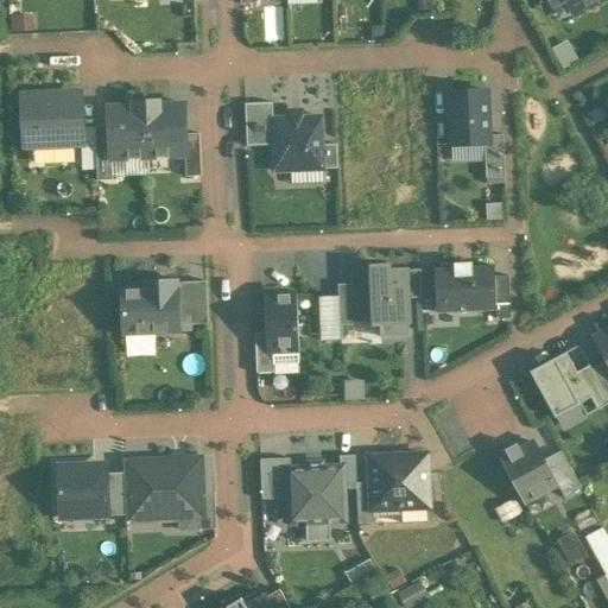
[(568,0),(574,11),(594,0),(568,0)]
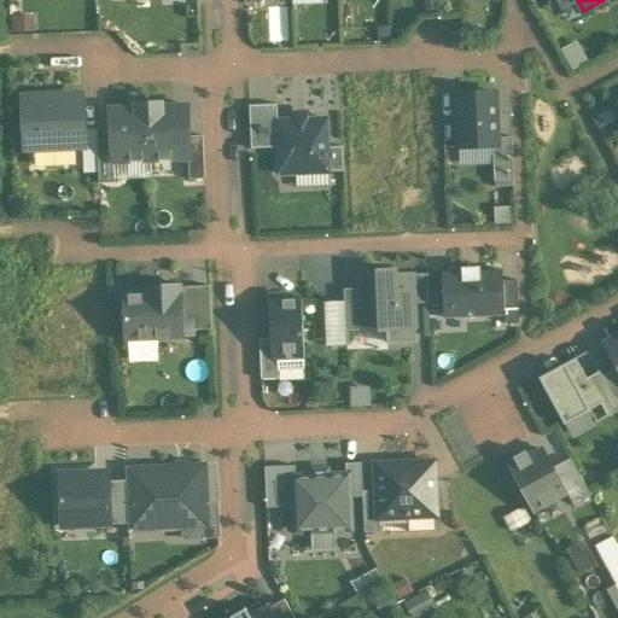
[(561,46),(571,68),(587,59),(577,39),(561,46)]
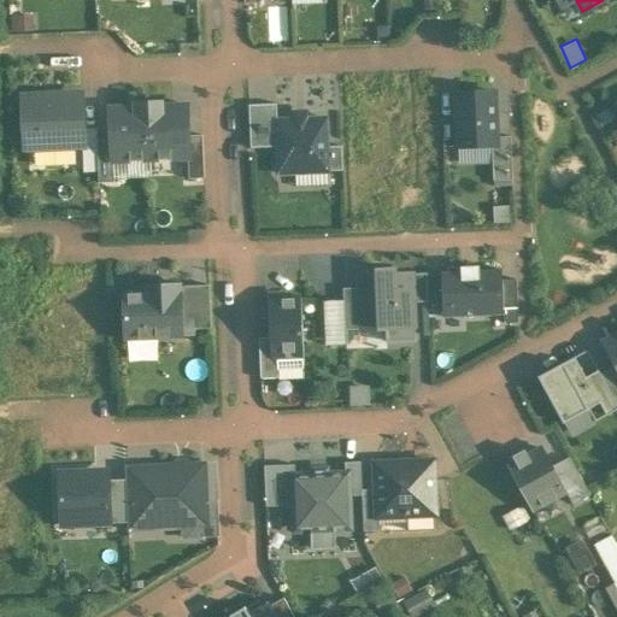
[(456,83),(459,146),(504,144),(500,81),(456,83)]
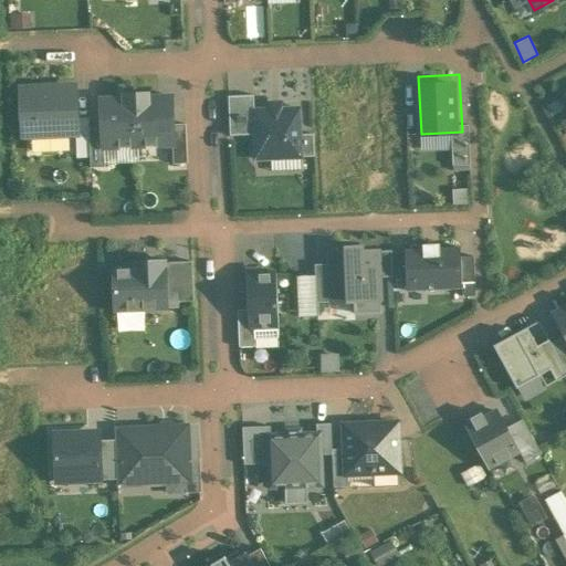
[(74,87),(22,90),(24,135),(32,135),(69,133),(76,133),(74,87)]
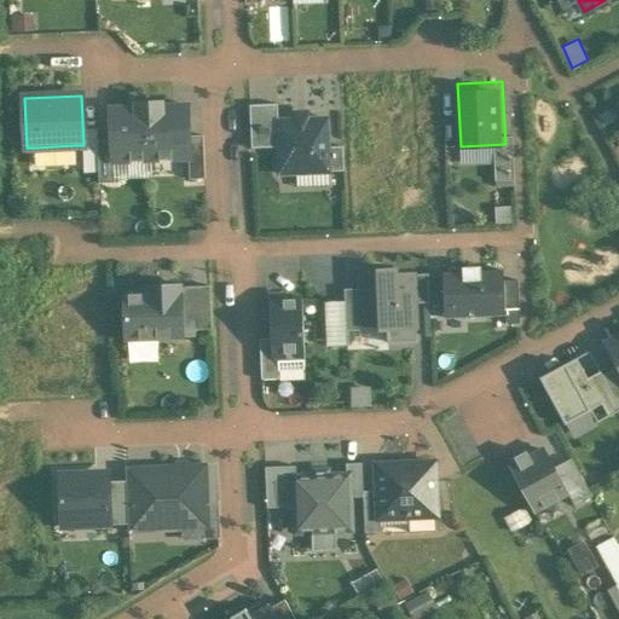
[(137,108),(111,109),(113,139),(113,162),(115,161),(151,160),(149,103),(137,104),(137,108)]
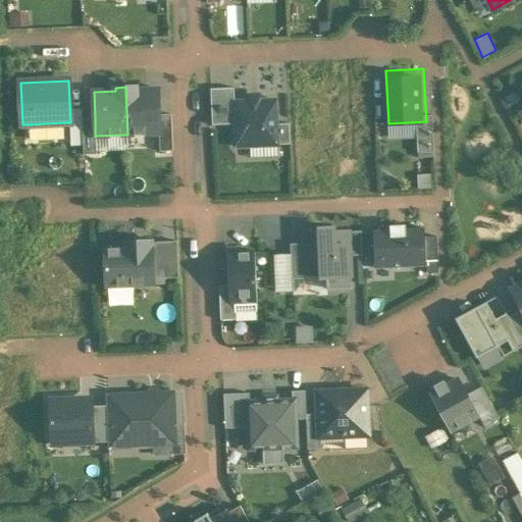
[(125,87),(127,135),(159,134),(160,134),(160,114),(158,89),(137,90),(137,87),(125,87)]
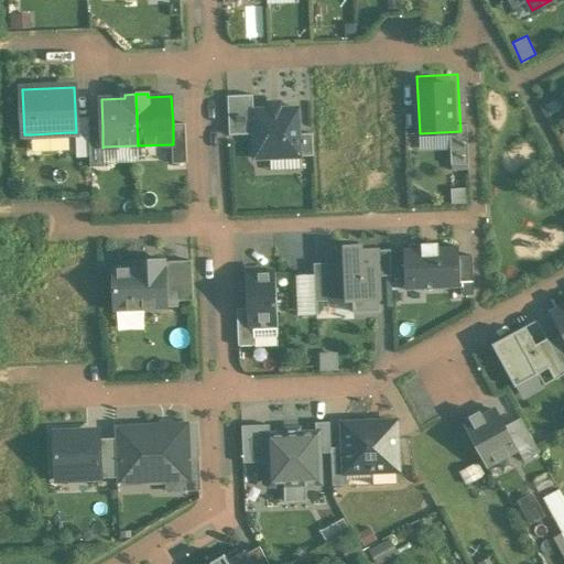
[(255,134),(253,107),(253,94),(229,95),(230,134),(255,134)]
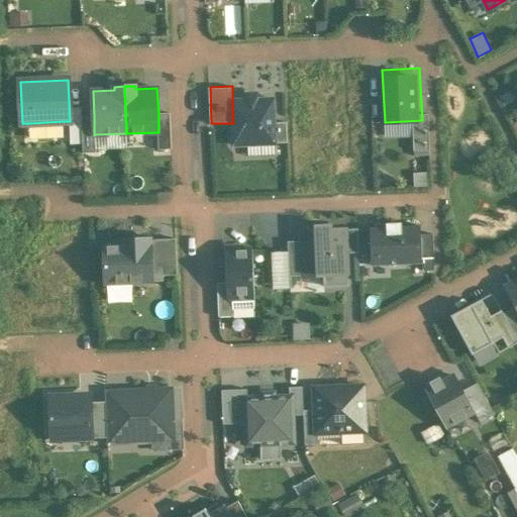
[(234,146),(278,145),(278,143),(277,122),(277,97),(261,98),(261,92),(245,92),(245,97),(232,98),(233,123),(234,146)]
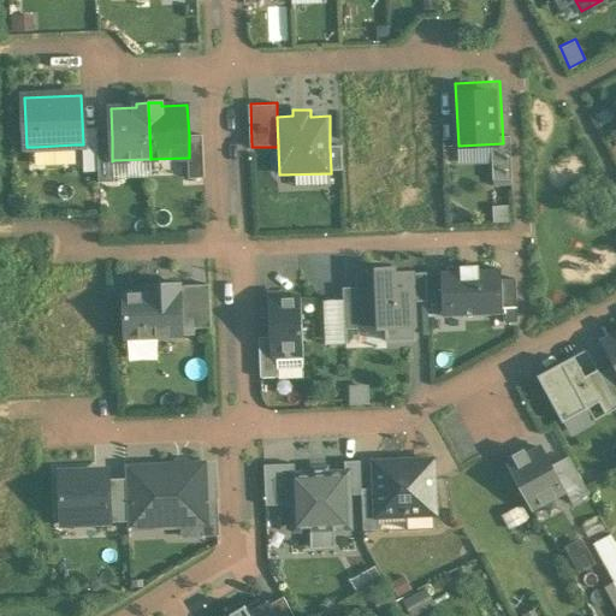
[(203,135),(189,135),(189,158),(188,158),(189,178),(205,178),(203,135)]
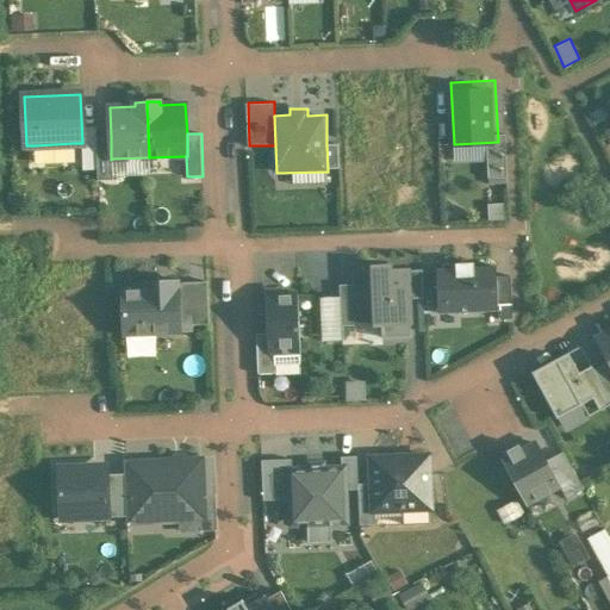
[(111,160),(111,137),(97,138),(98,180),(113,180),(113,159),(111,160)]
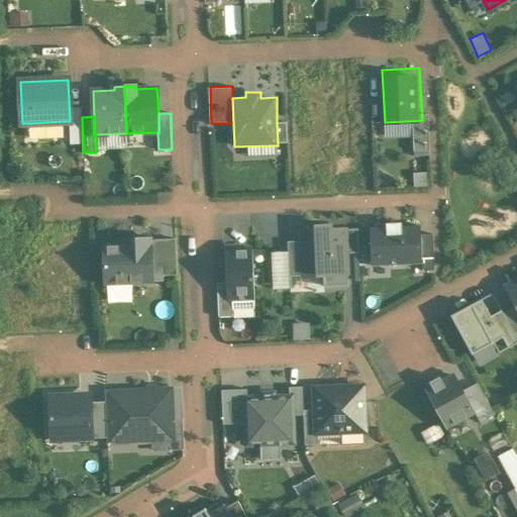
[(63,121),(29,123),(30,137),(64,135),(63,121)]
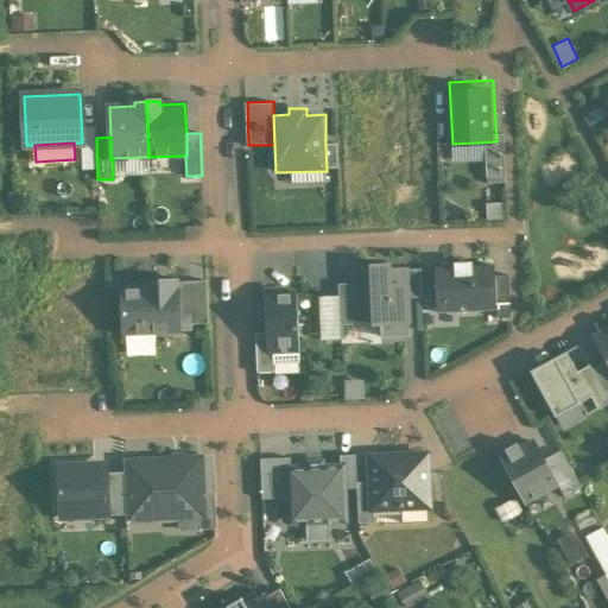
[(325,144),(327,169),(337,168),(337,144),(325,144)]
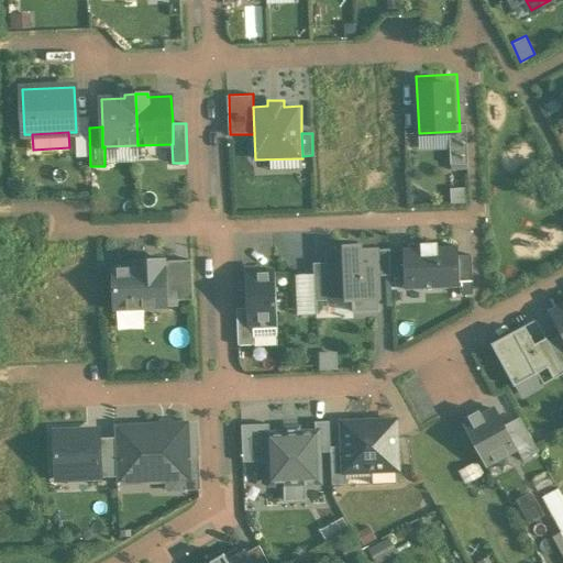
[(405,243),(406,285),(461,283),(464,283),(462,251),(462,241),(405,243)]
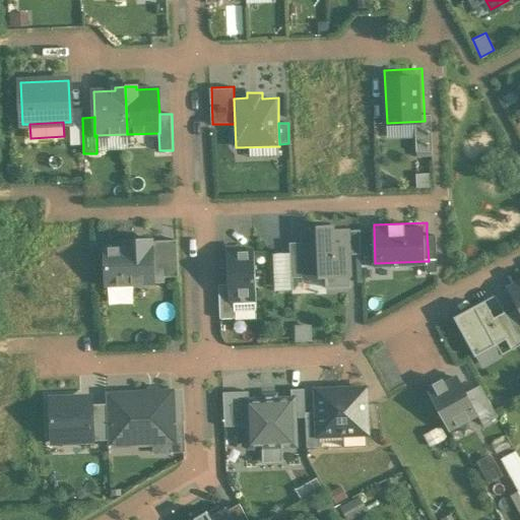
[(325,276),(349,275),(349,255),(348,231),(333,232),(332,226),(318,228),(318,232),(303,233),(304,243),(304,255),(290,256),(291,277),(325,276)]
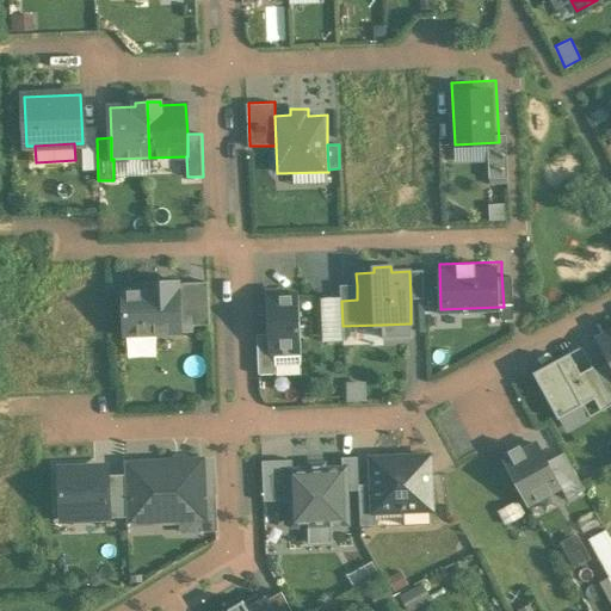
[(409,271),(411,300),(425,298),(424,271),(409,271)]
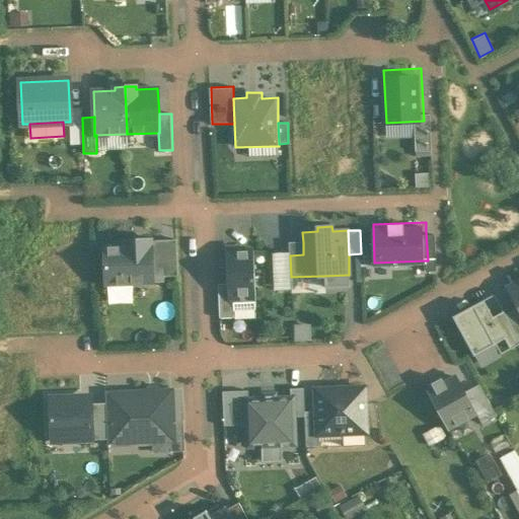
[(436,231),(426,231),(428,261),(425,261),(425,270),(437,269),(436,231)]
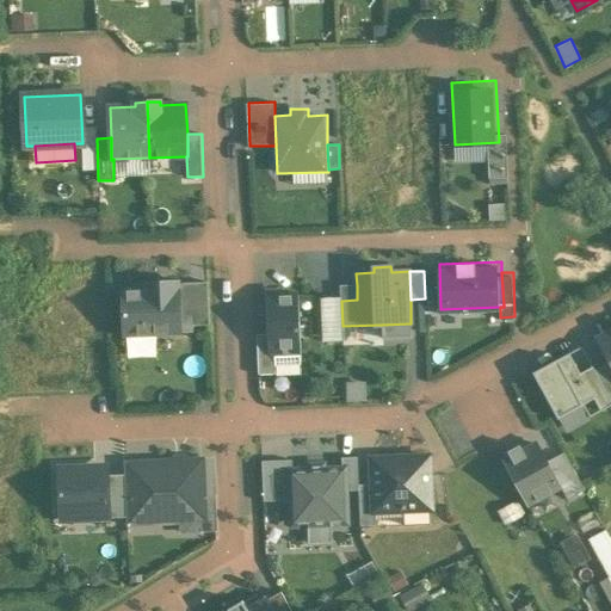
[(122,290),(124,335),(181,333),(180,316),(179,283),(179,281),(142,283),(142,290),(122,290)]
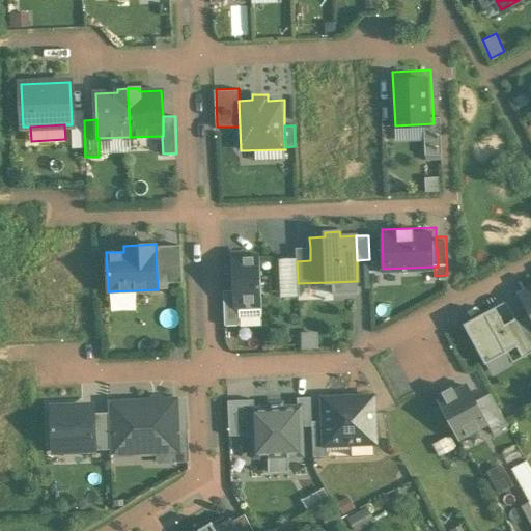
[(166,283),(182,282),(180,246),(156,246),(157,275),(166,275),(166,283)]
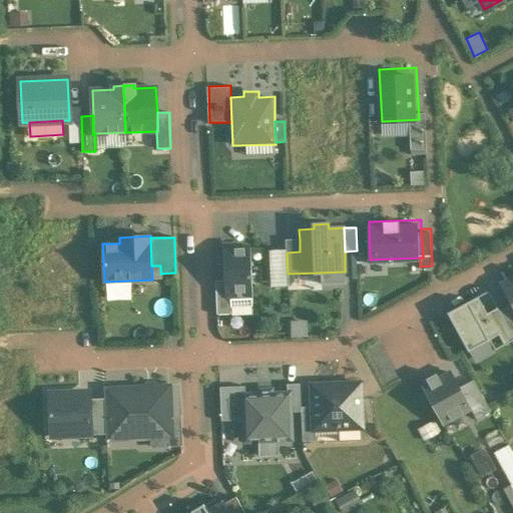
[(286,239),(287,252),(300,251),(300,239),(286,239)]
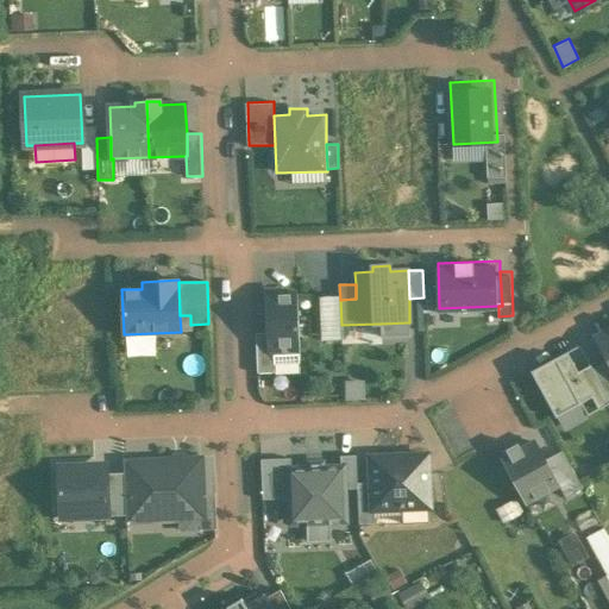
[(271,333),(272,355),(302,353),(301,290),(270,292),(271,333)]
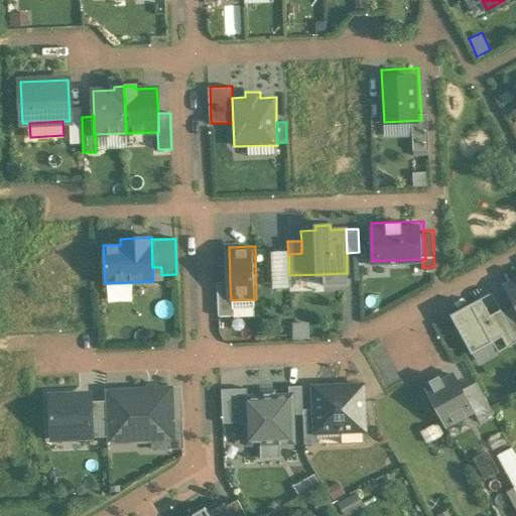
[(286,285),(284,249),(268,250),(270,286),(286,285)]
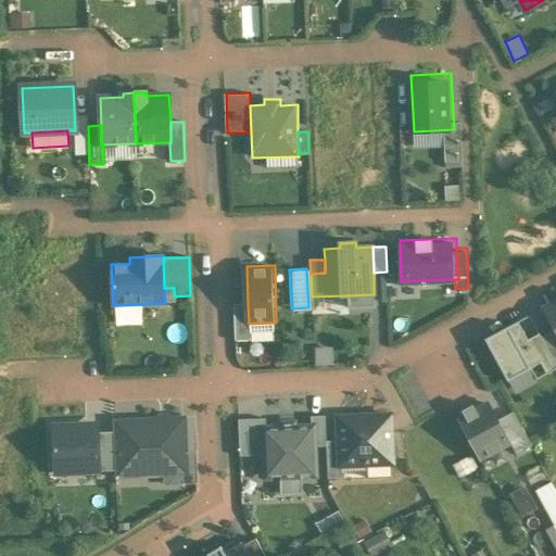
[(374,294),(348,295),(349,308),(375,307),(374,294)]
